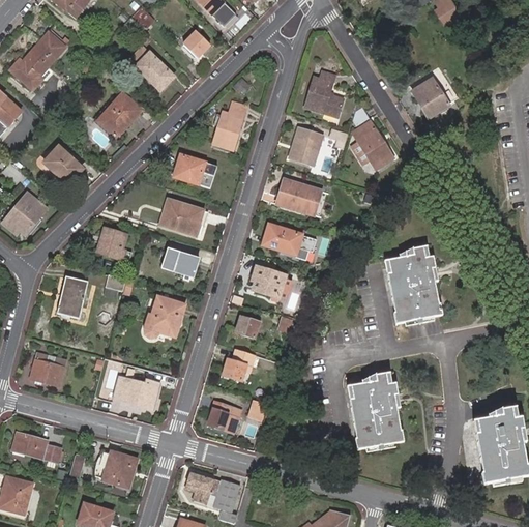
[(54,0),(74,16),(87,0),(54,0)]
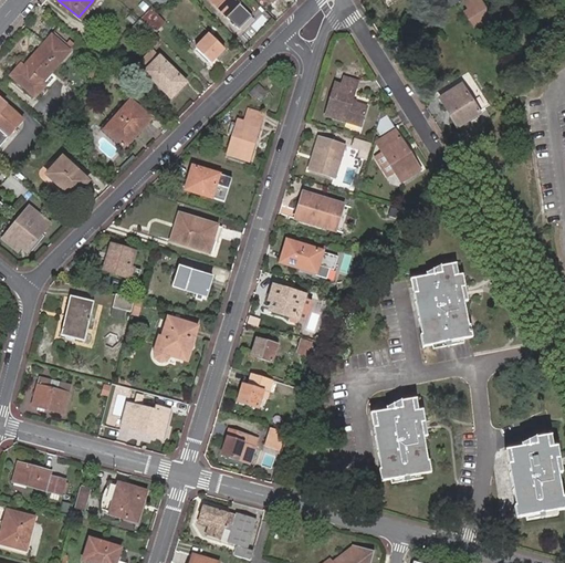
[(149,6),(144,0),(137,0),(124,14),(134,22),(149,6)]
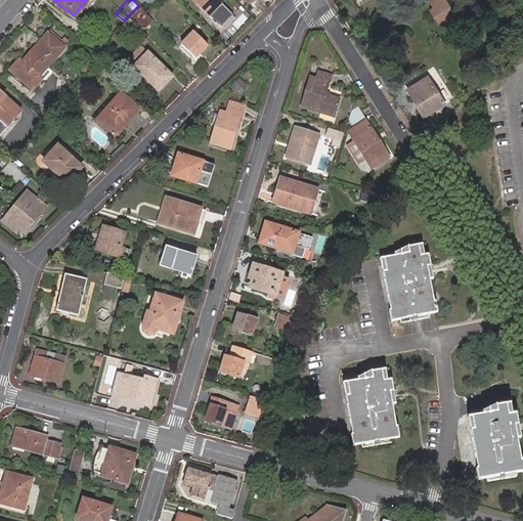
[(222,1),(221,0),(195,0),(220,25),(232,12),(222,1)]
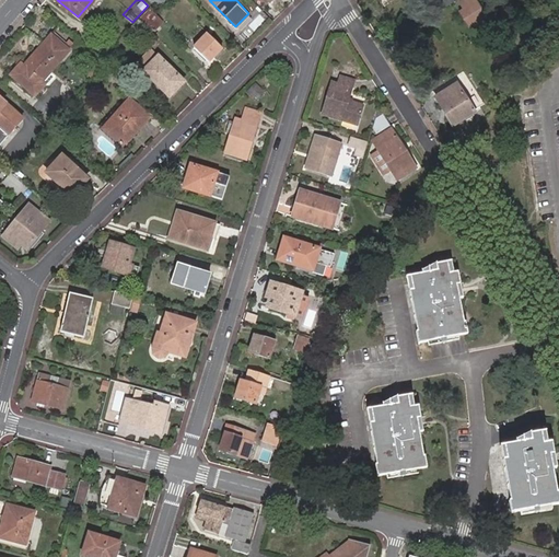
[(466,0),(456,7),(462,16),(480,4),(477,0),(466,0)]
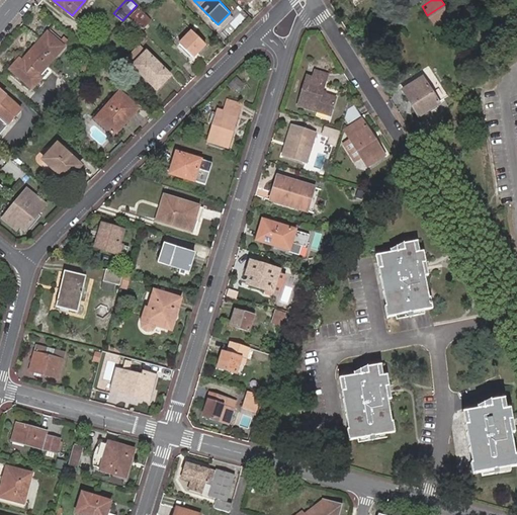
[(142,24),(150,17),(139,5),(131,14),(142,24)]
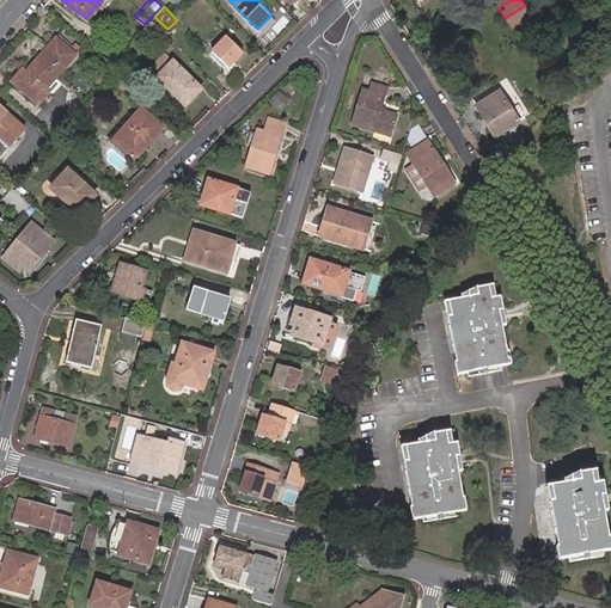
[(227,65),(242,48),(226,32),(211,49),(227,65)]
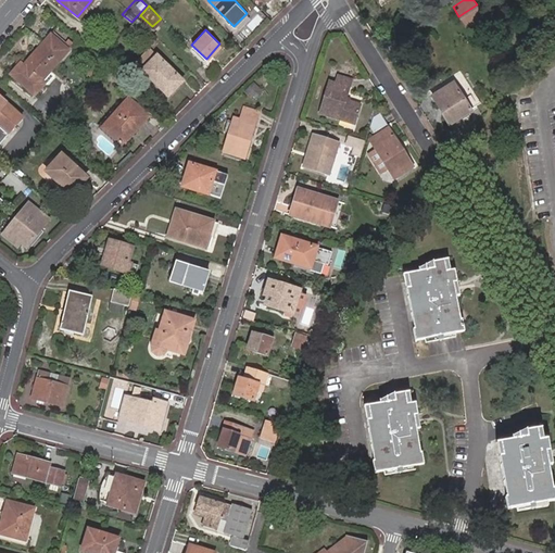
[(40,78),(67,47),(50,32),(42,40),(45,42),(34,55),(30,53),(23,63),(20,61),(10,72),(34,92),(43,82),(40,78)]
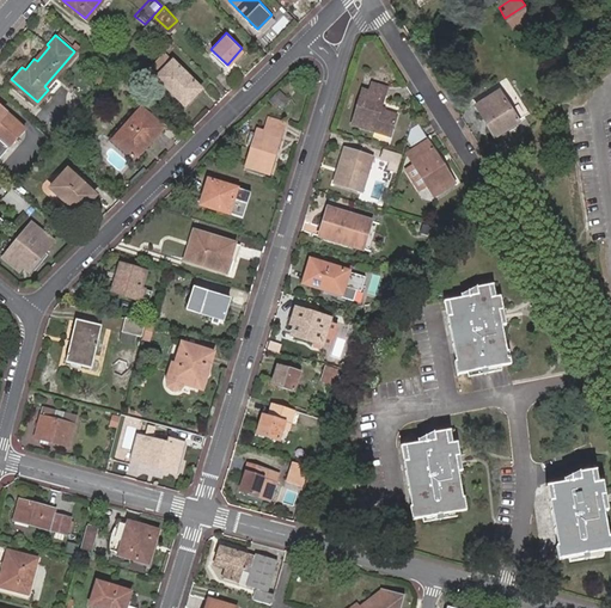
[(147,67),(156,74),(172,57),(164,50),(147,67)]
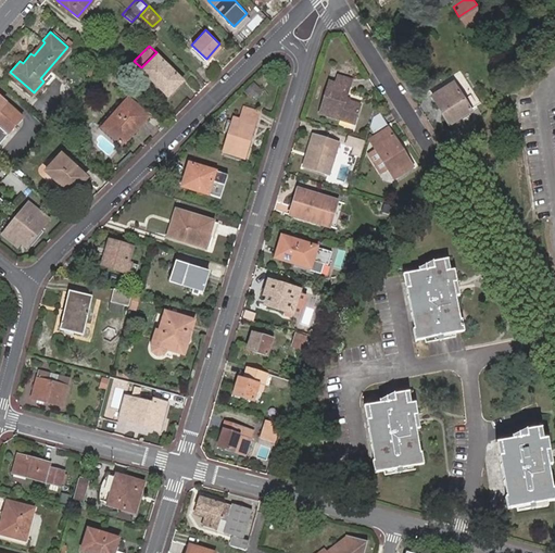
[(167,93),(183,78),(156,52),(141,67),(167,93)]
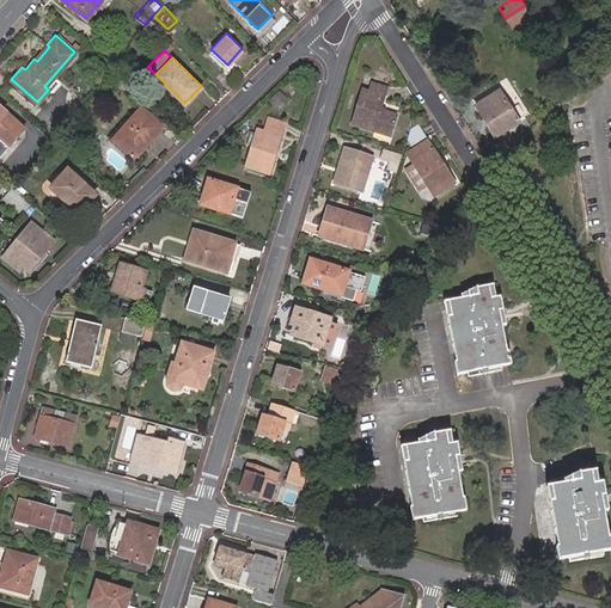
[(112,67),(108,62),(93,78),(99,83),(108,73),(112,67)]
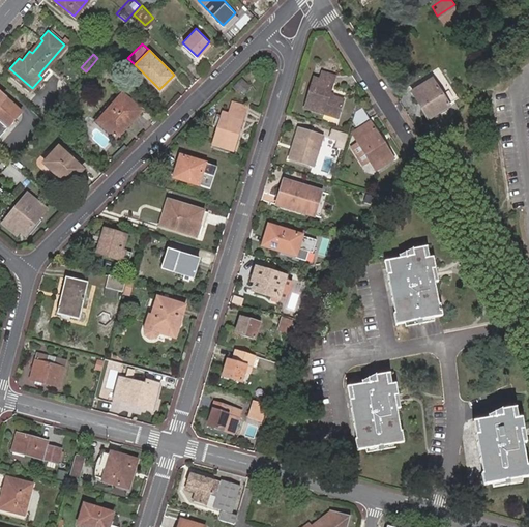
[(97,67),(103,61),(98,57),(97,58),(93,63),(97,67)]
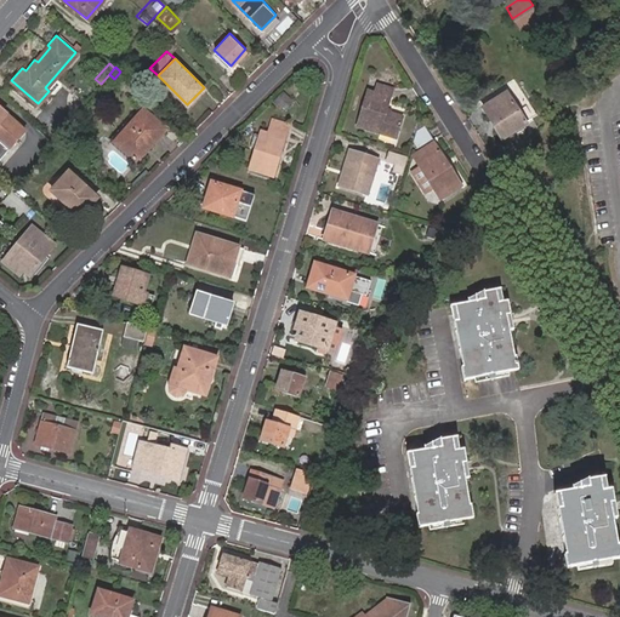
[(385,108),(392,86),(376,81),(374,89),(367,86),(357,124),(379,130),(394,135),(402,113),(385,108)]
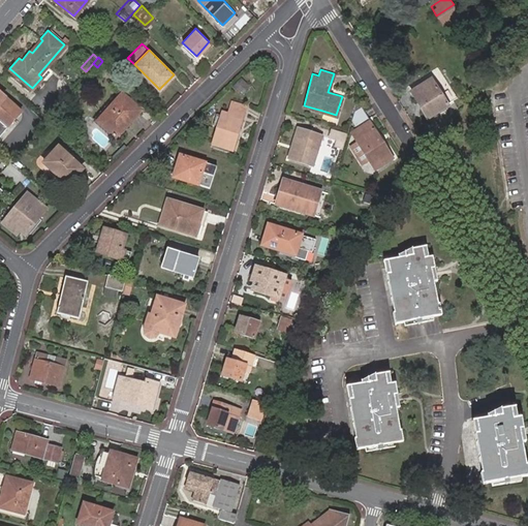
[(427,116),(447,103),(431,76),(410,89),(427,116)]
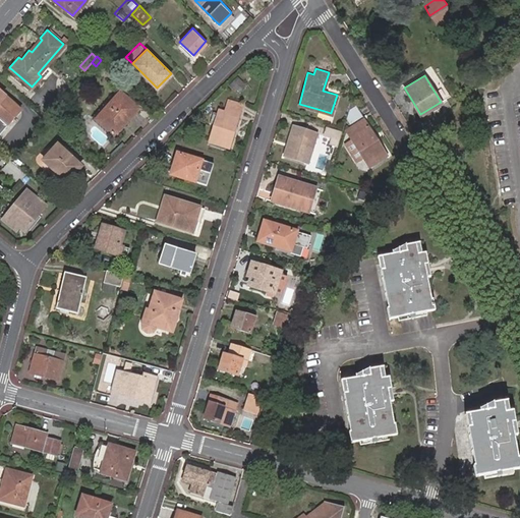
[(0,130),(22,105),(0,85),(0,130)]
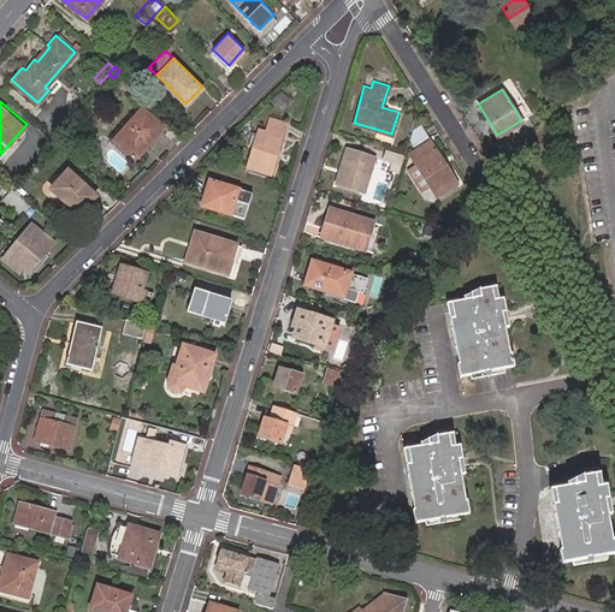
[(132,124),(117,141),(132,156),(164,125),(142,105),(128,120),(132,124)]
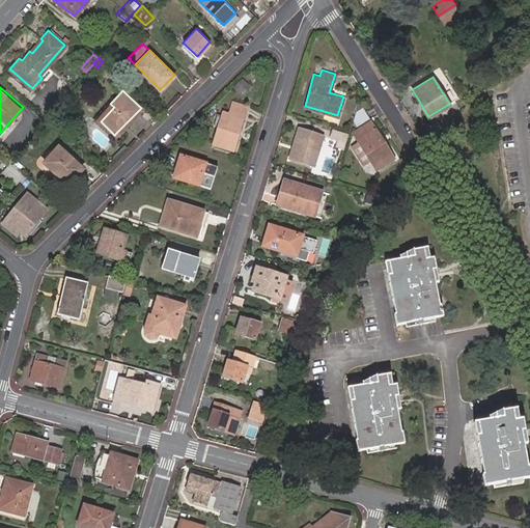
[(232,100),(231,105),(245,109),(246,104),(232,100)]
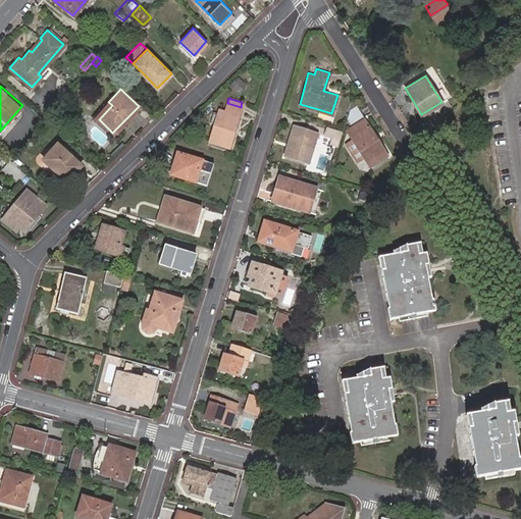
[(95,115),(99,119),(112,105),(108,102),(95,115)]
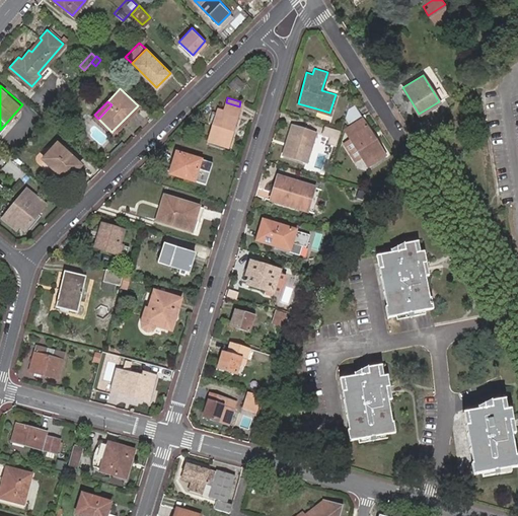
[(227,144),(239,106),(226,102),(223,108),(218,106),(217,111),(213,123),(208,138),(227,144)]
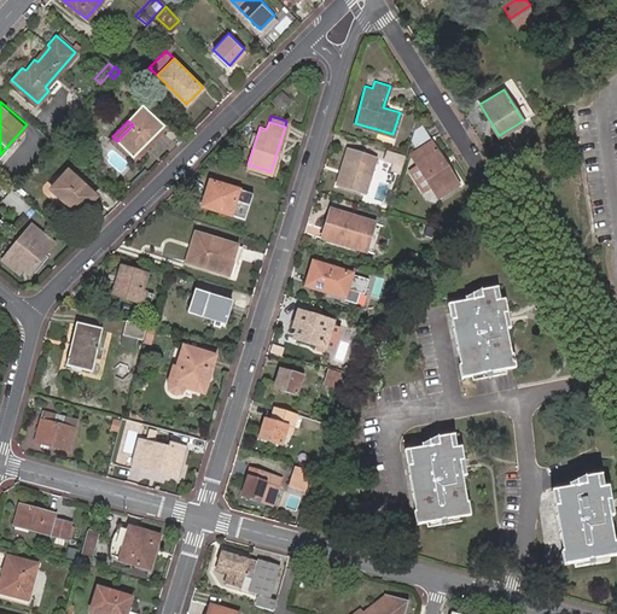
[(248,144),(254,146),(258,132),(252,129),(248,144)]
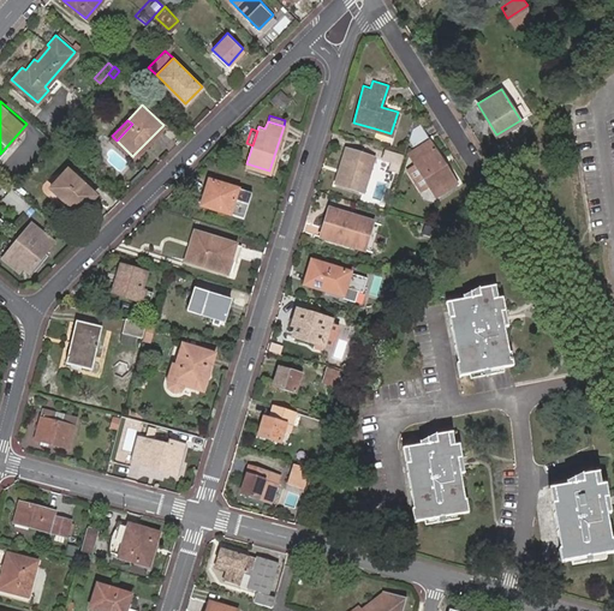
[(424,177),(429,184),(435,193),(457,180),(429,138),(415,147),(419,154),(413,159),(416,162),(407,167),(417,181),(424,177)]
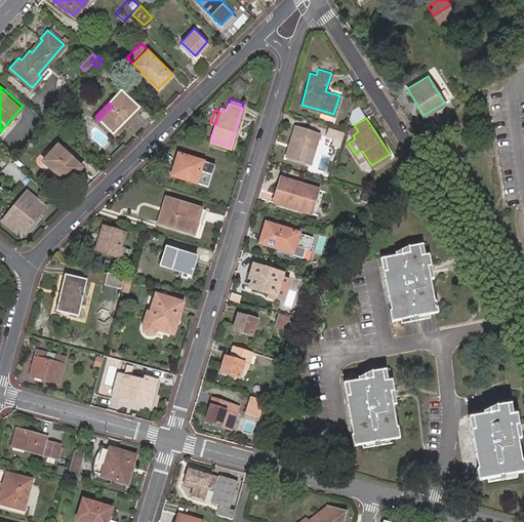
[(309,129),(304,127),(296,125),(286,155),(309,163),(319,132),(309,129)]
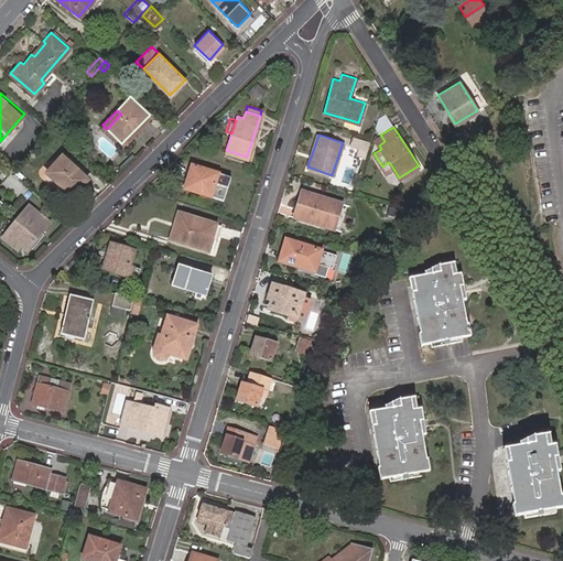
[(352,135),(349,143),(356,146),(354,154),(364,157),(368,140),(352,135)]
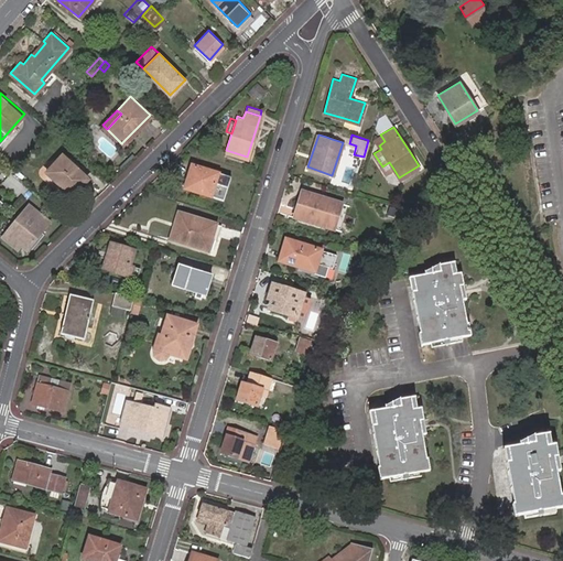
[(385,141),(380,135),(375,139),(379,146),(385,141)]
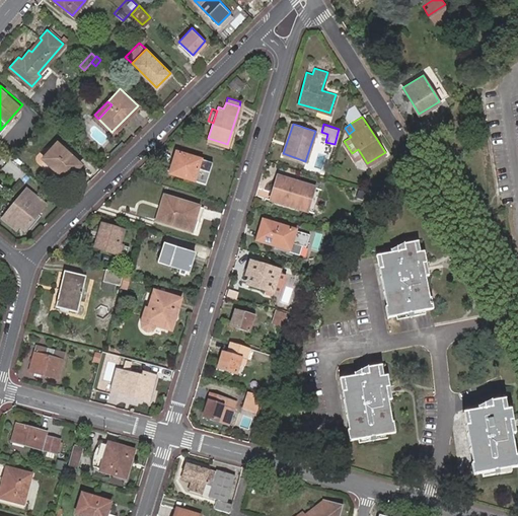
[(67,178),(81,162),(57,141),(43,157),(67,178)]
